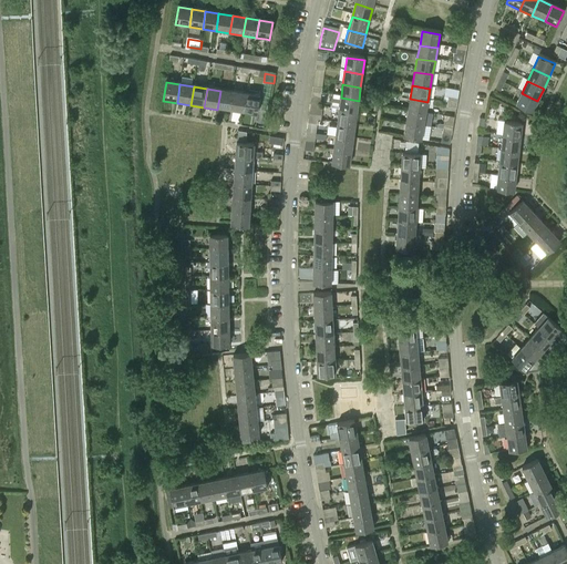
[(234,93),(220,91),(217,110),(230,112),(234,93)]
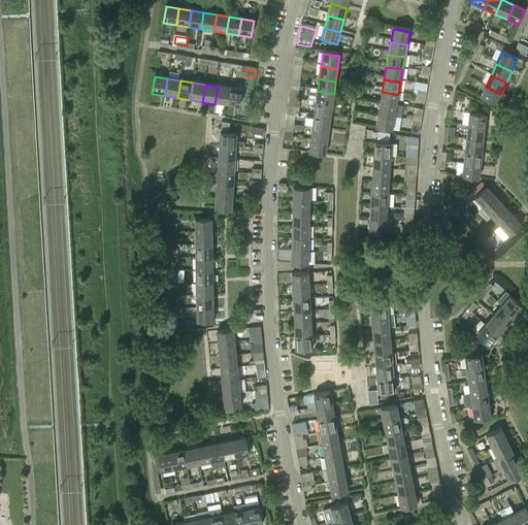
[(230,89),(218,87),(215,104),(227,106),(230,89)]
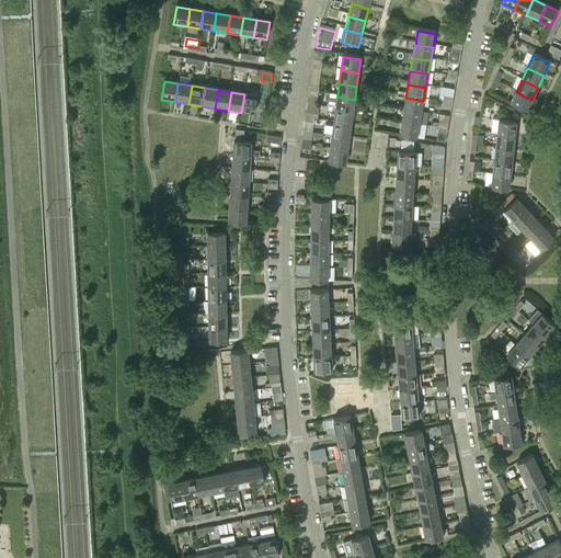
[(531,100),(516,92),(510,105),(526,113),(531,100)]
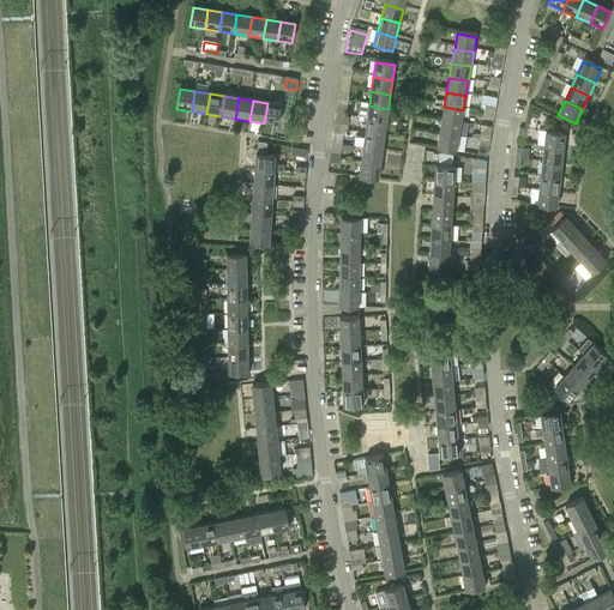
[(282,106),(268,103),(264,124),(280,126),(282,106)]
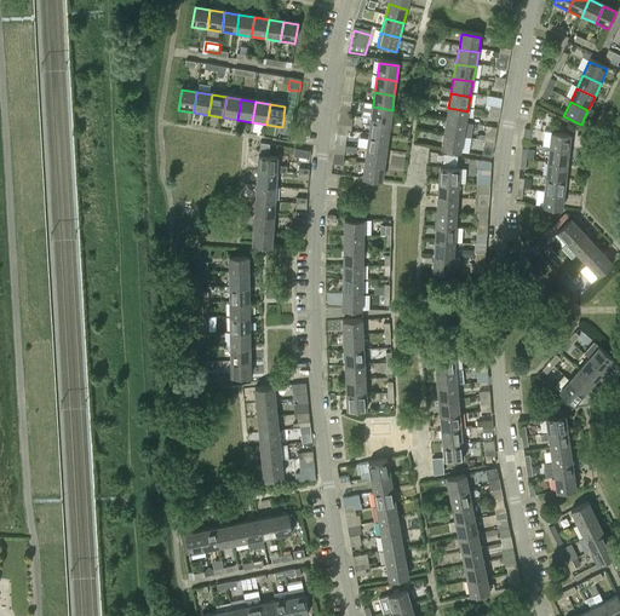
[(371,121),(390,125),(392,110),(373,107),(371,121)]
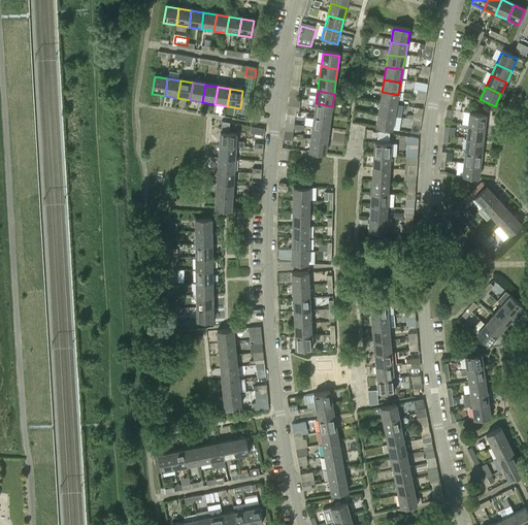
[(380,104),(396,107),(398,95),(382,92),(380,104)]
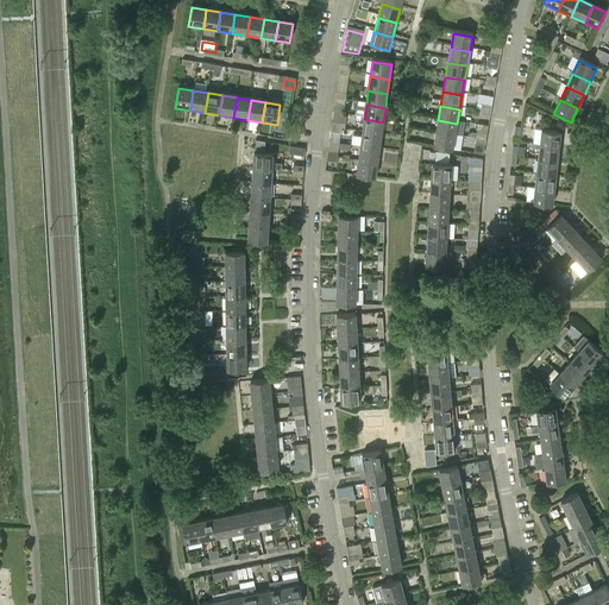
[(362,134),(381,137),(383,123),(364,119),(362,134)]
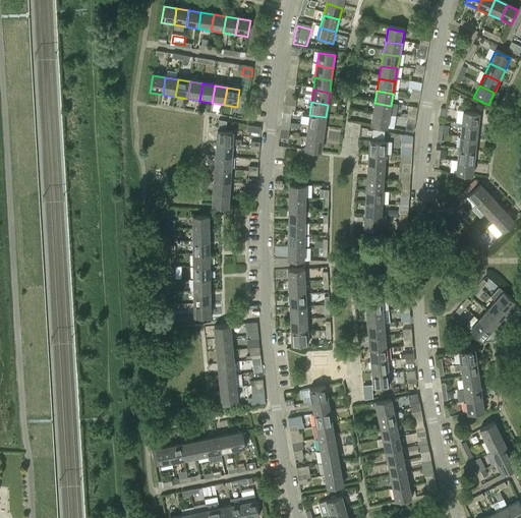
[(372,115),(389,118),(391,106),(374,103),(372,115)]
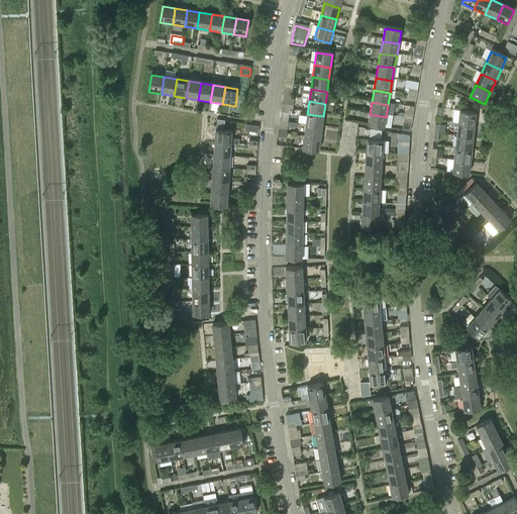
[(459,112),(458,125),(475,127),(476,114),(459,112)]
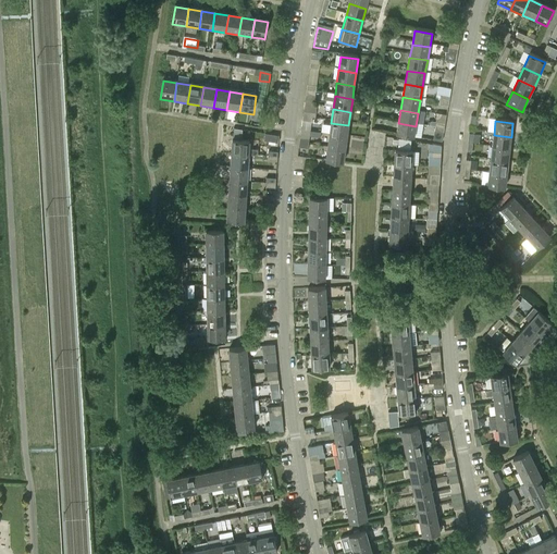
[(330,136),(346,138),(348,125),(331,123),(330,136)]
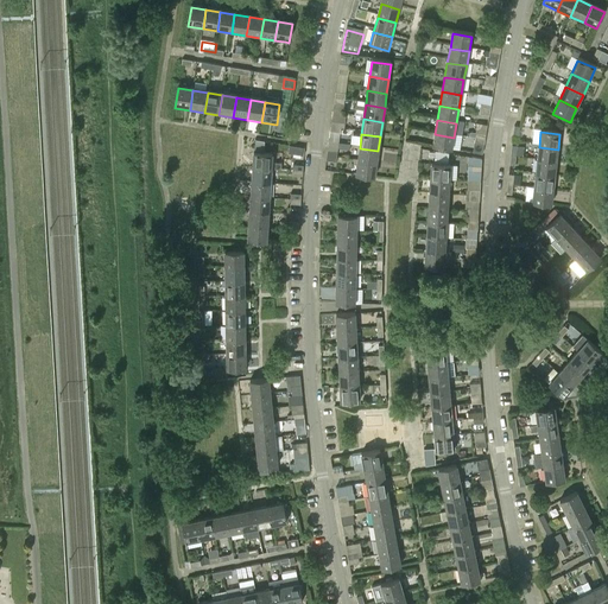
[(451,152),(454,138),(435,134),(432,148),(451,152)]
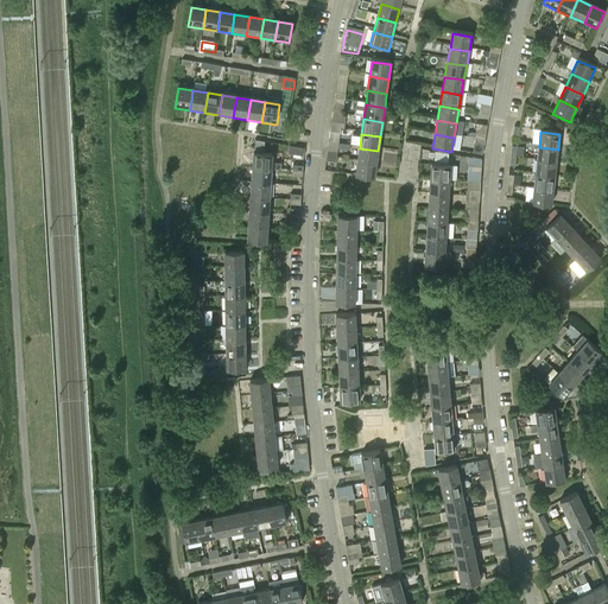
[(272,171),(272,165),(272,156),(264,156),(265,145),(255,144),(254,154),(253,154),(253,170),(272,171)]
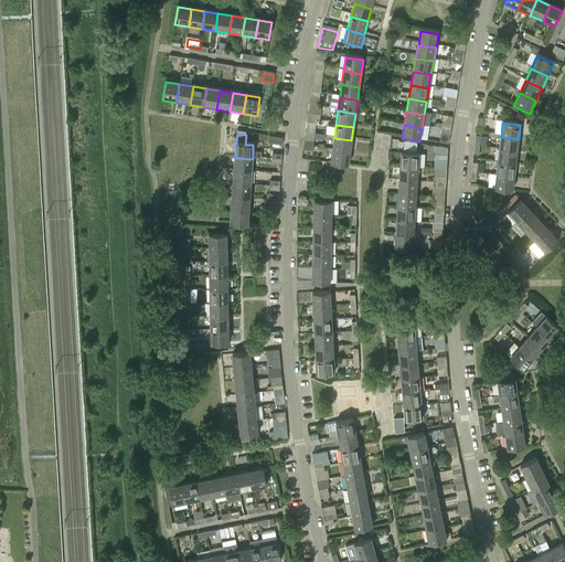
[(516,152),(519,139),(501,137),(499,150),(516,152)]
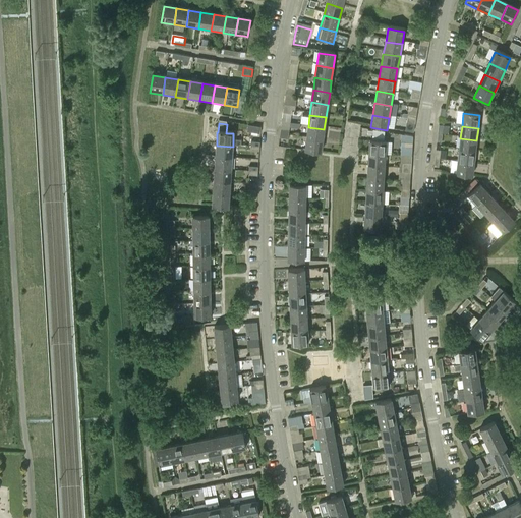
[(247,133),(261,135),(261,129),(248,127),(247,133)]
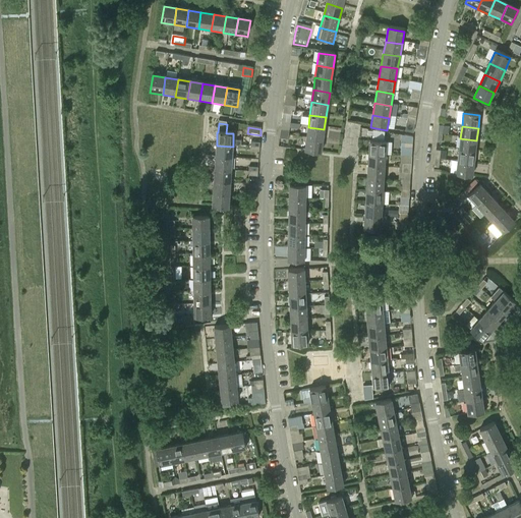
[(324,129),(308,127),(306,139),(323,141),(324,129)]
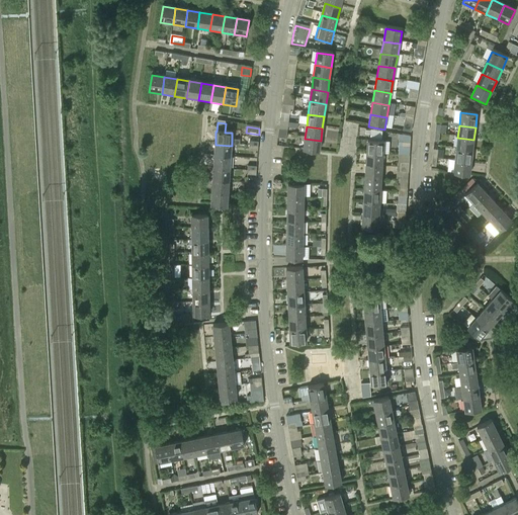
[(369,142),(381,143),(382,134),(370,132),(369,142)]
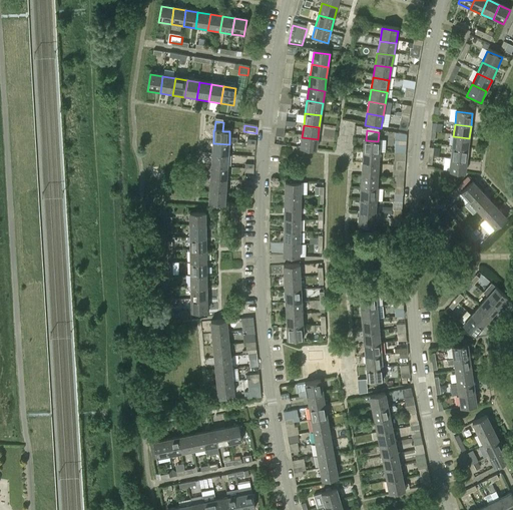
[(468,150),(469,138),(453,136),(452,148),(468,150)]
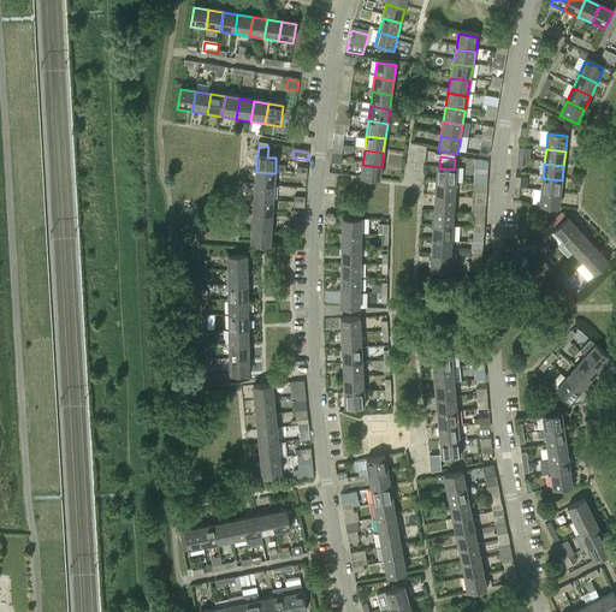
[(381,167),(362,165),(360,180),(379,183),(381,167)]
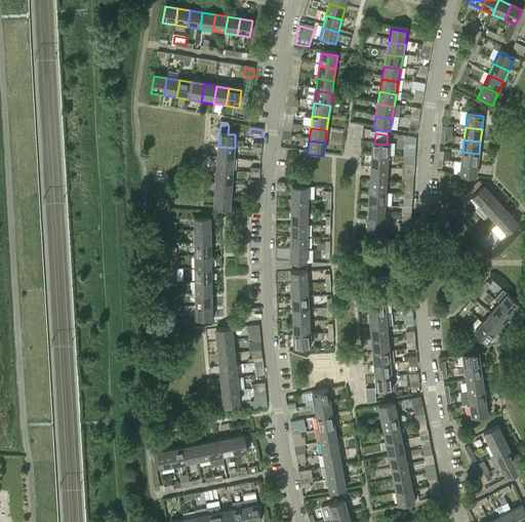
[(389,145),(387,145),(374,144),(372,144),(371,157),(388,158),(389,145)]
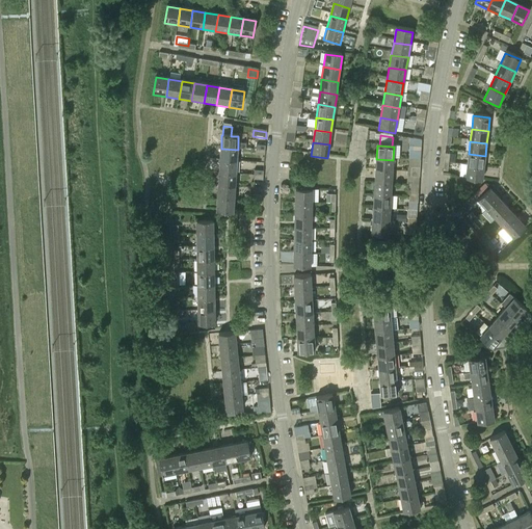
[(220,161),(237,162),(238,150),(221,149),(220,161)]
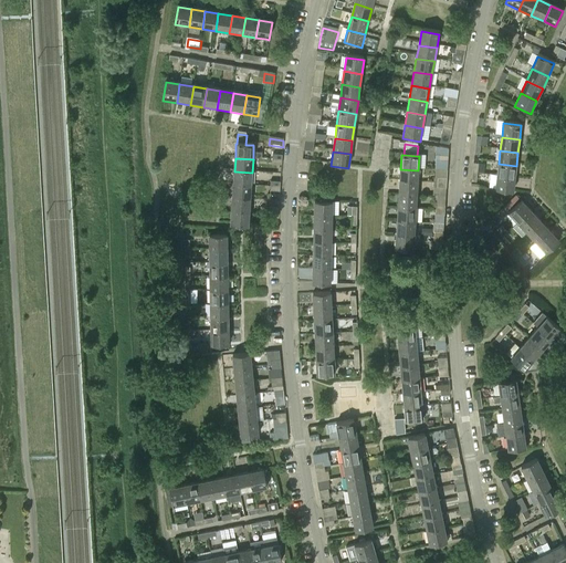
[(514,179),(516,166),(499,164),(496,177),(514,179)]
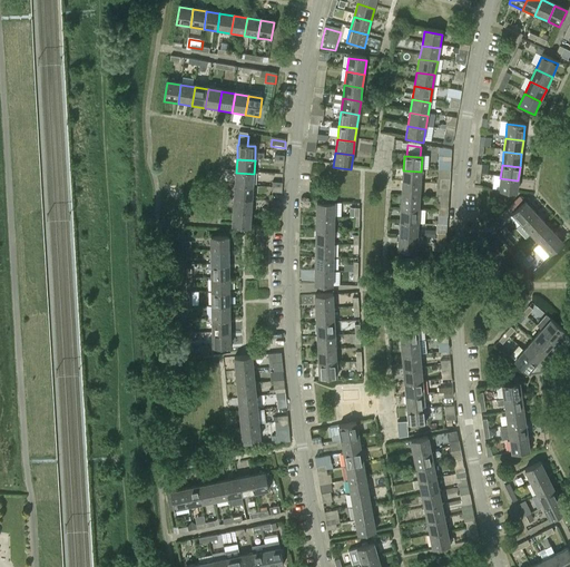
[(420,185),(421,172),(403,170),(402,184),(420,185)]
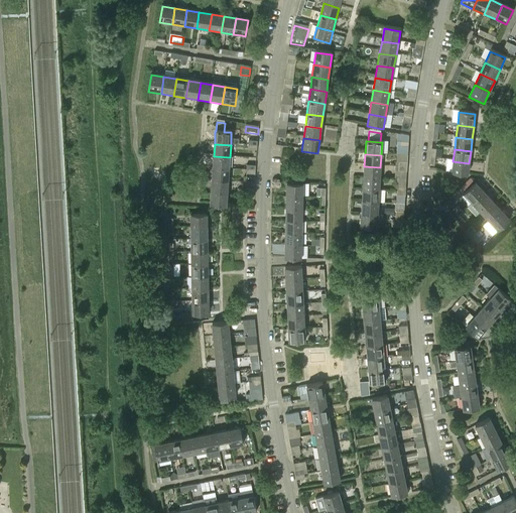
[(213,168),(229,169),(230,157),(214,156),(213,168)]
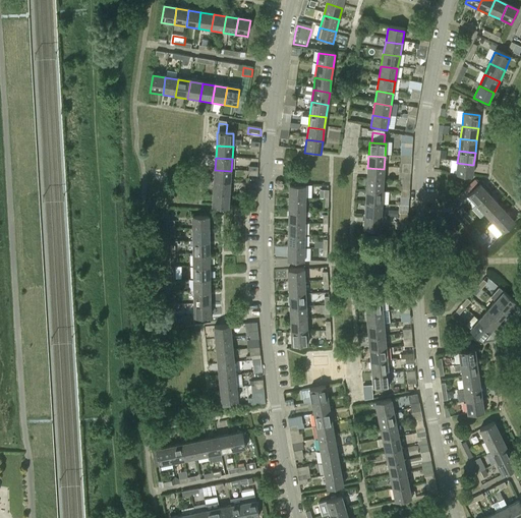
[(472,178),(473,165),(457,163),(456,176),(472,178)]
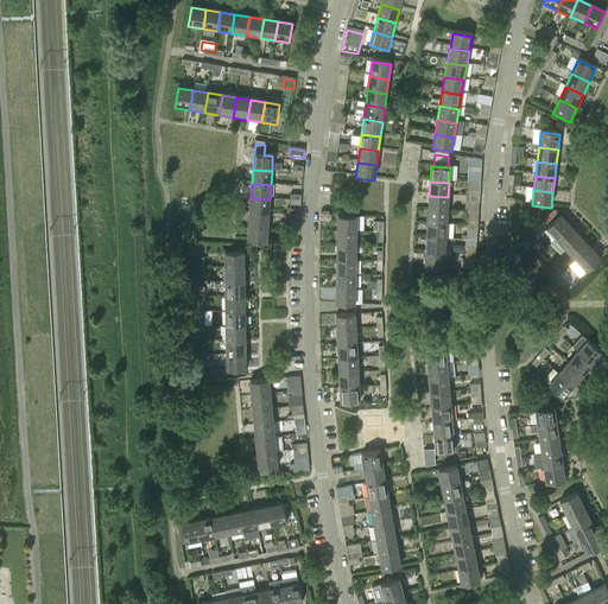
[(447,211),(448,197),(429,196),(429,210),(447,211)]
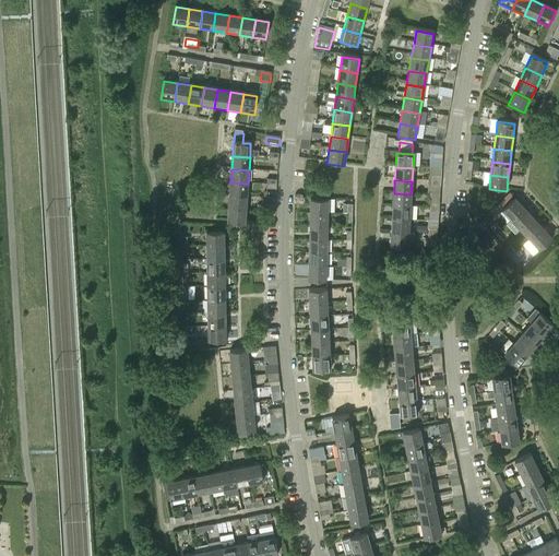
[(248,184),(230,182),(229,196),(247,197),(248,184)]
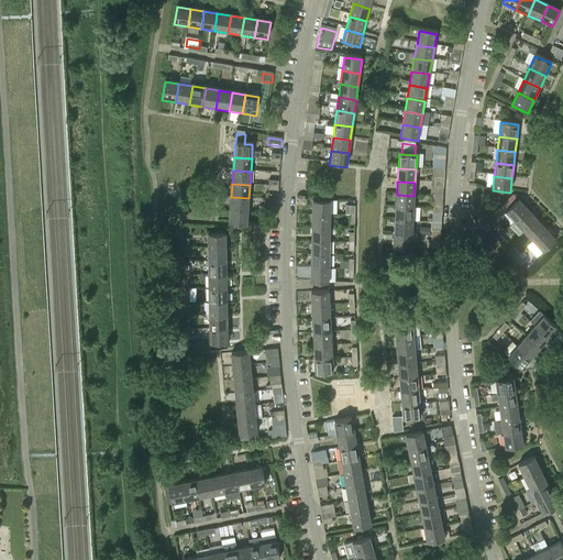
[(414,210),(414,196),(397,195),(396,209),(414,210)]
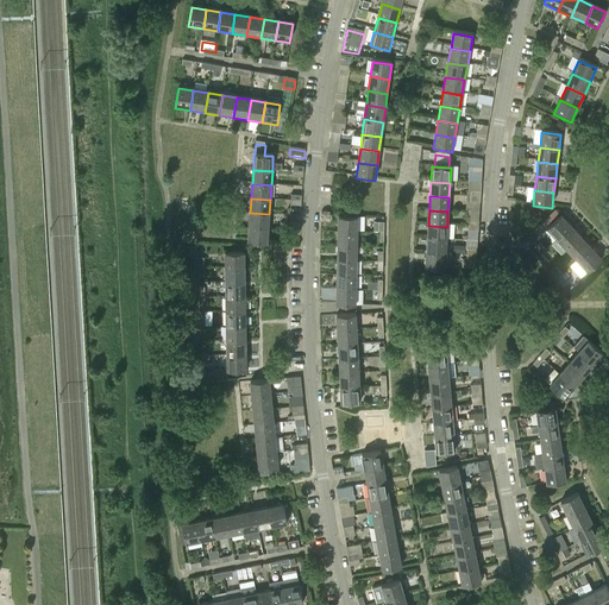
[(268,228),(269,214),(250,213),(249,227),(268,228)]
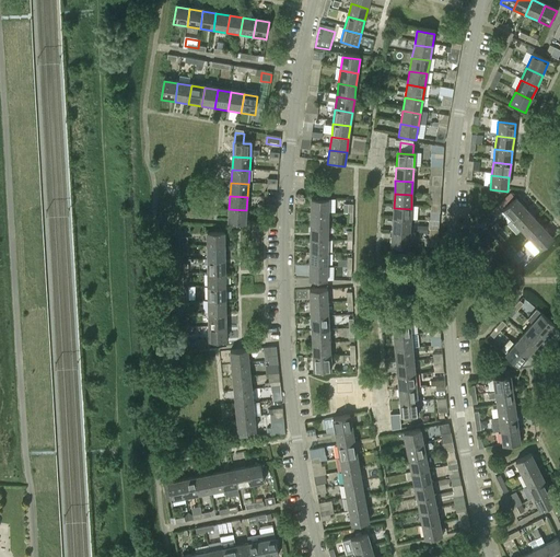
[(503,212),(513,222),(525,210),(516,200),(503,212)]
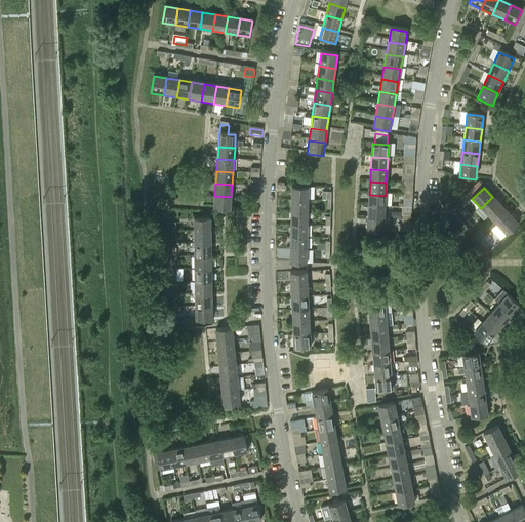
[(291,189),(291,201),(308,202),(308,189),(291,189)]
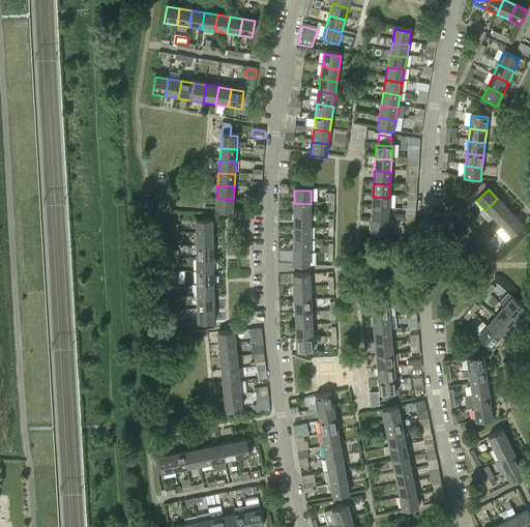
[(482,195),(478,191),(477,191),(473,195),(477,199),(482,195)]
